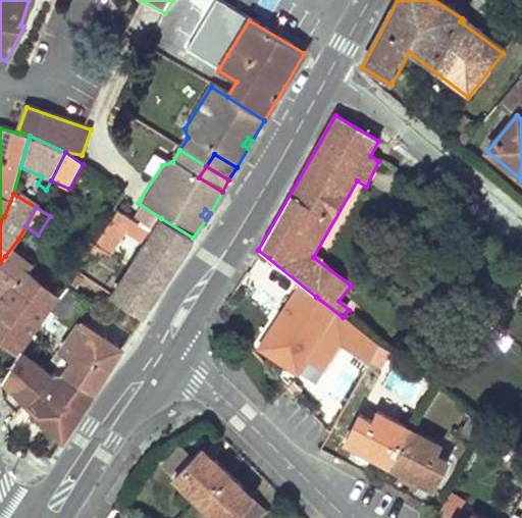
[(156,299),(193,238),(161,218),(151,235),(117,213),(90,252),(98,258),(103,251),(111,257),(126,234),(144,247),(131,268),(150,283),(145,291),(156,299)]
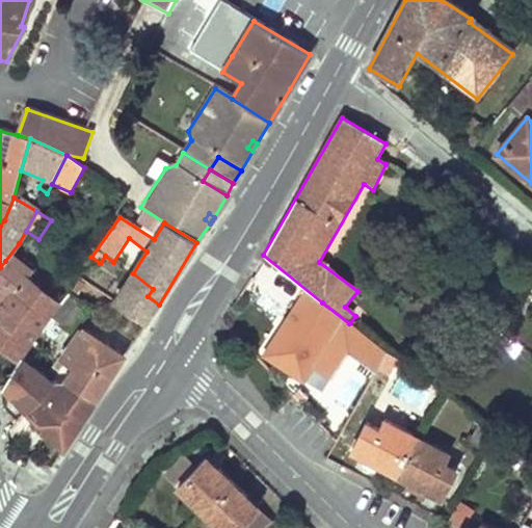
[(0,344),(20,361),(49,318),(58,305),(5,261),(0,267),(0,344)]
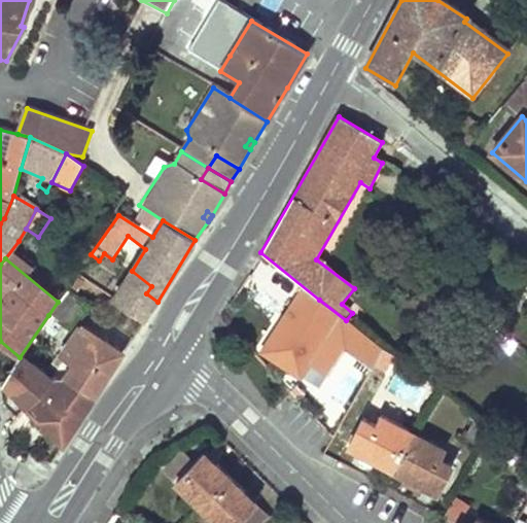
[(48,315),(73,330),(89,307),(66,290),(58,302),(48,315)]
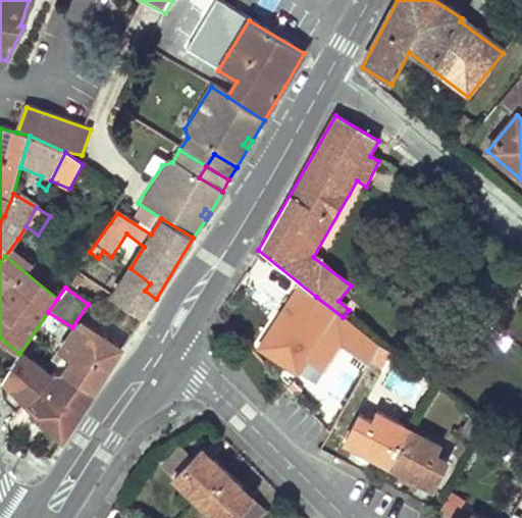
[(342,332),(349,322),(343,317),(316,297),(304,314),(300,311),(292,322),(285,317),(274,333),(270,331),(257,349),(297,375),(306,362),(318,372),(337,343),(324,334),(331,324),(342,332)]
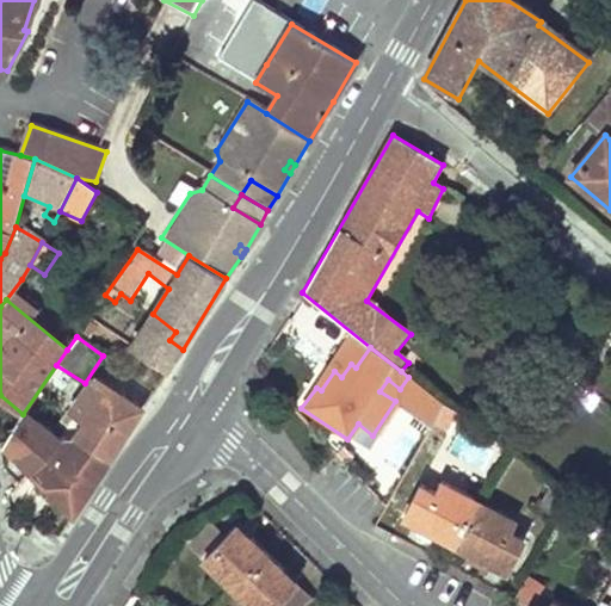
[(316,388),(321,390),(334,371),(341,377),(351,364),(338,354),(316,388)]
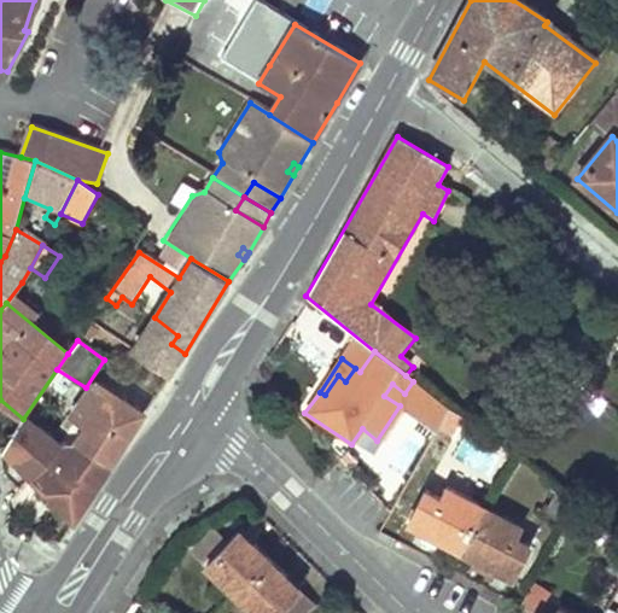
[(81,441),(111,466),(145,415),(99,385),(74,420),(87,428),(81,441)]
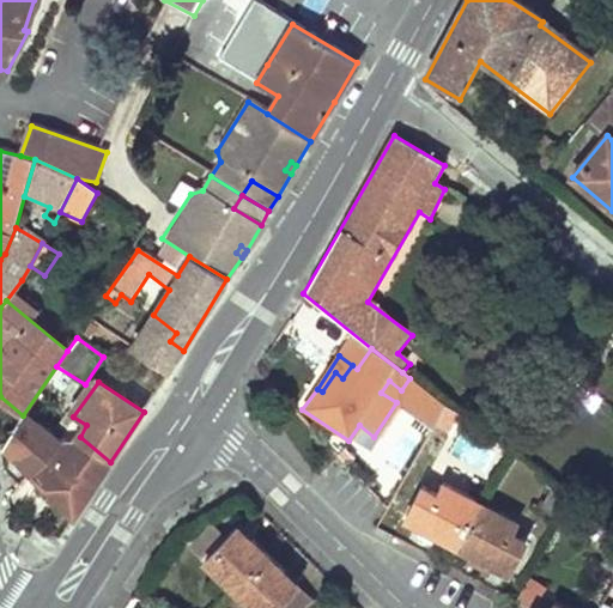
[(436,397),(416,383),(405,397),(424,413),(436,397)]
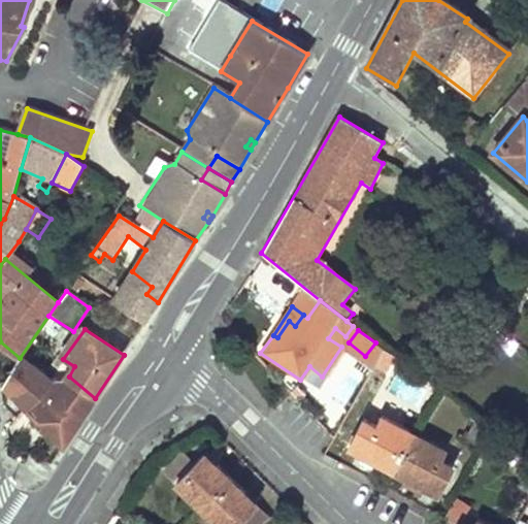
[(385,350),(373,369),(388,378),(398,361),(385,350)]
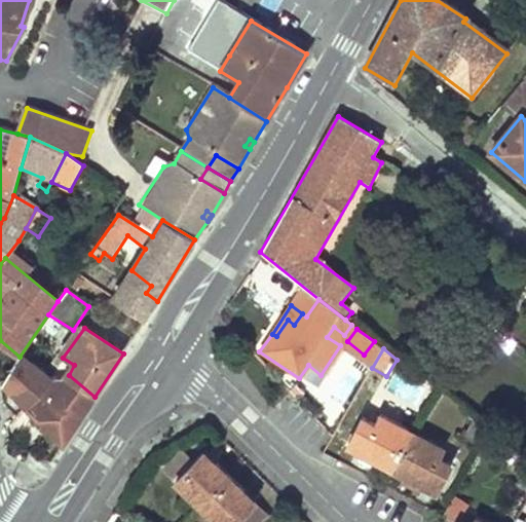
[(20,357),(1,384),(23,408),(50,379),(20,357)]
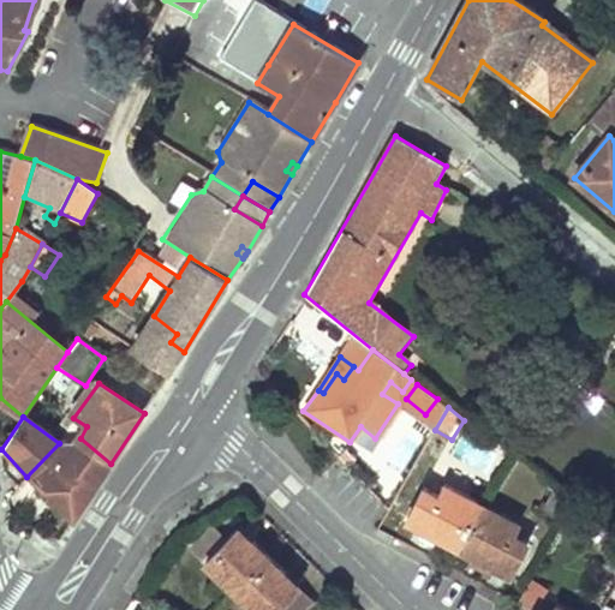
[(59,443),(27,477),(73,521),(111,464),(81,438),(78,442),(59,443)]
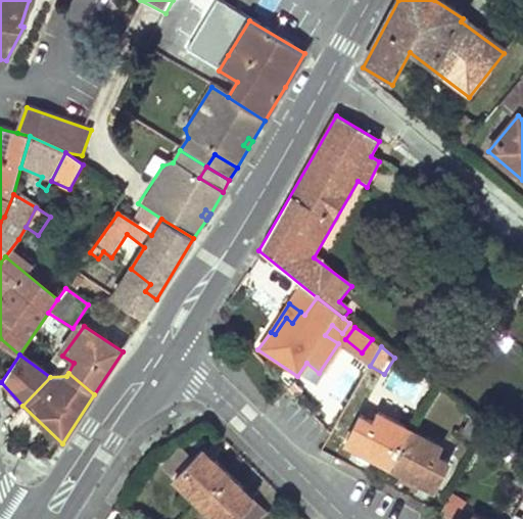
[(375,460),(388,467),(410,431),(380,414),(373,425),(362,417),(345,445),(360,453),(364,446),(378,455),(375,460)]
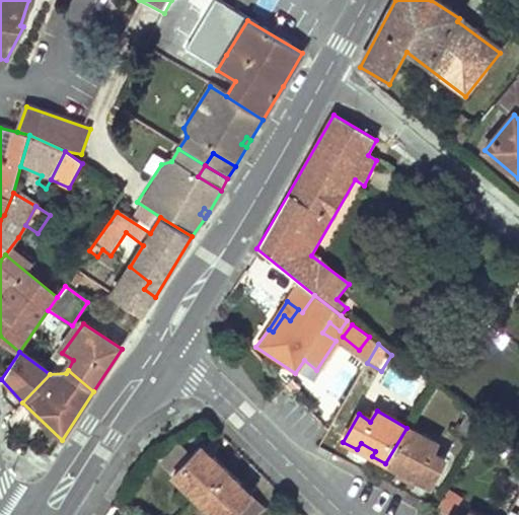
[(457,434),(474,445),(483,429),(465,419),(457,434)]
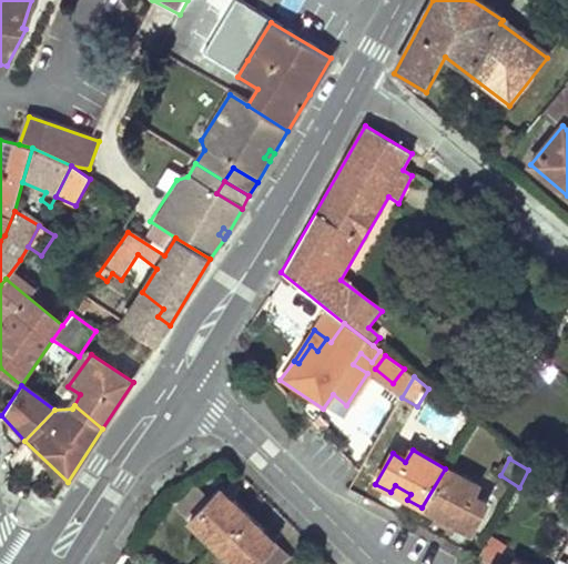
[(475,485),(445,469),(422,507),(437,516),(442,519),(445,513),(457,520),(454,525),(457,526),(469,534),(486,505),(468,495),(475,485)]
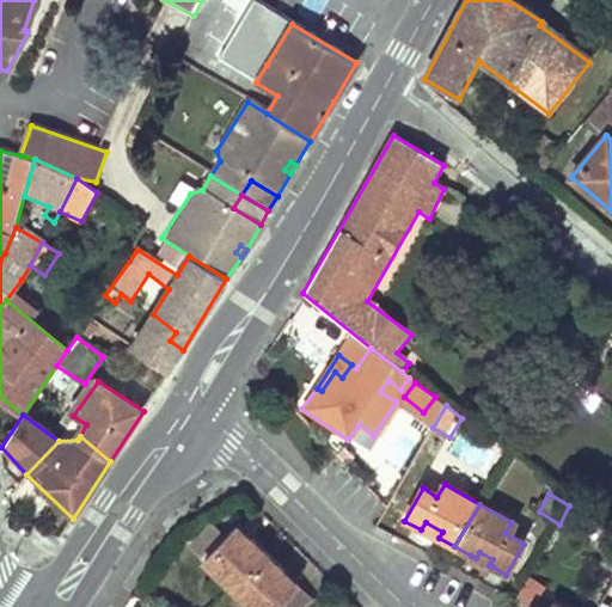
[(265,553),(238,527),(204,559),(232,588),(265,553)]
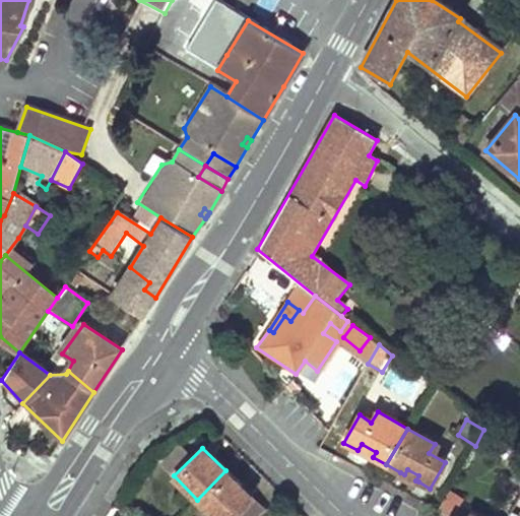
[(400,472),(396,480),(413,490),(418,481),(415,480),(418,475),(407,469),(404,474),(400,472)]
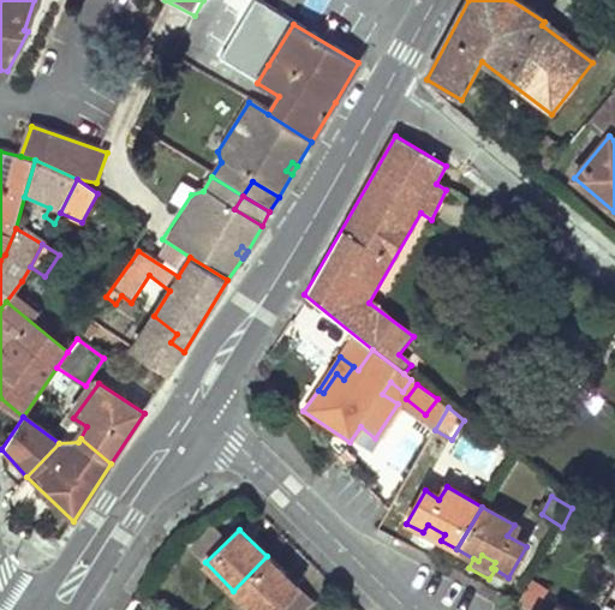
[(298,586),(267,556),(233,591),(252,609),(273,609),(297,587),(298,586)]
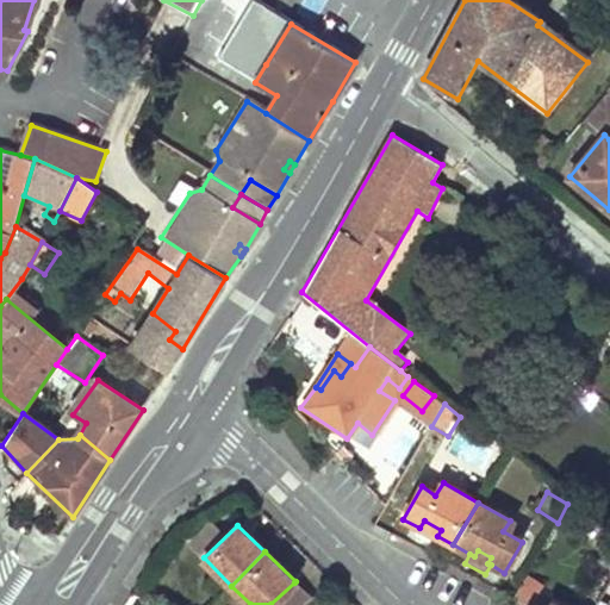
[(305,604),(311,599),(294,582),(271,604),(305,604)]
